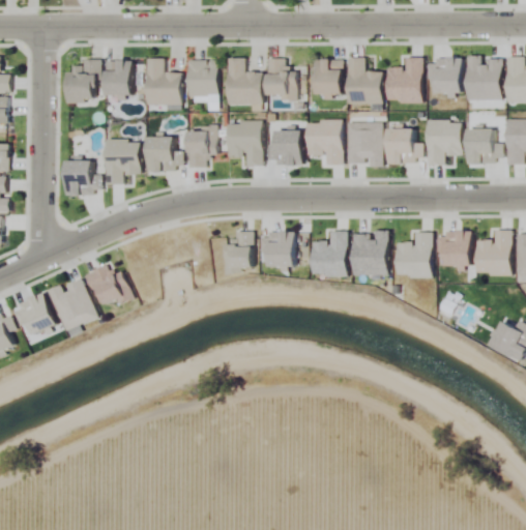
[(228,106),(262,106),(262,71),(243,71),(243,58),(228,58),(228,106)]
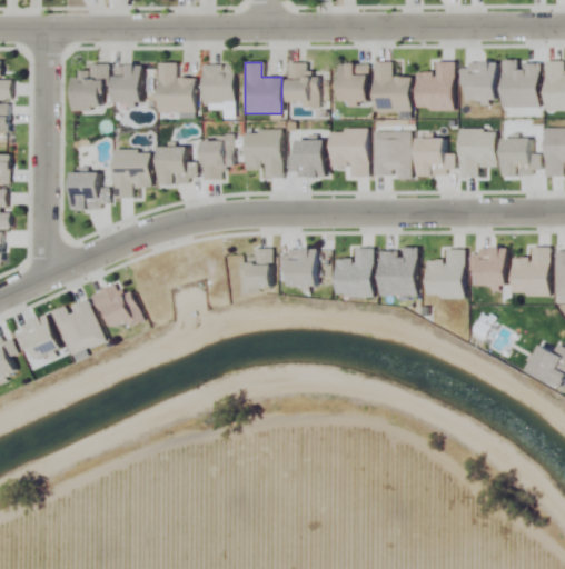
[(390,78),(390,62),(374,62),(374,112),(410,112),(410,78),(390,78)]
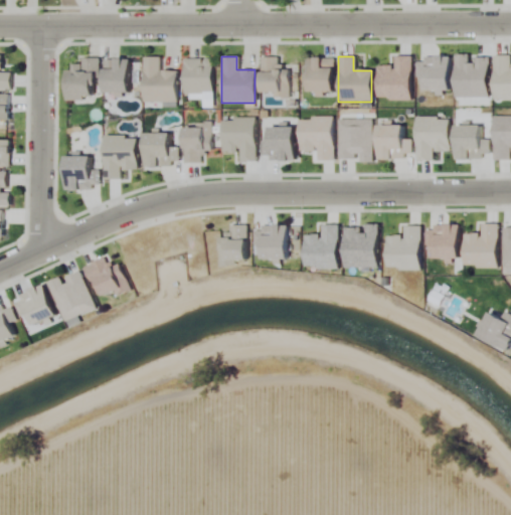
[(65,100),(96,100),(97,57),(79,57),(79,64),(65,64),(65,100)]
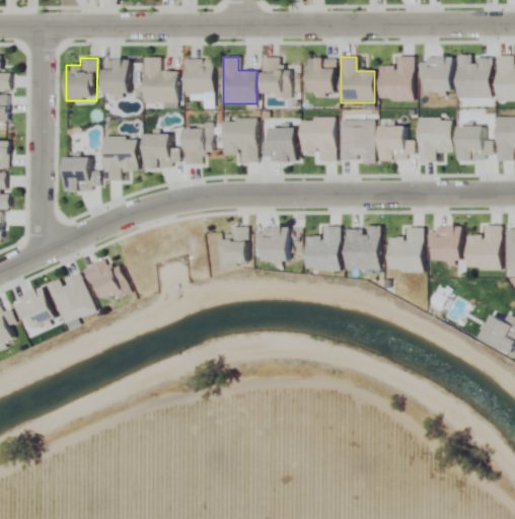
[(177,103),(177,71),(160,71),(160,58),(144,58),(144,103),(177,103)]
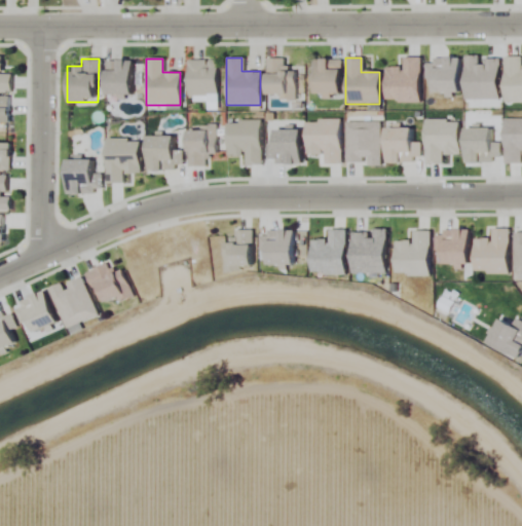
[(294,71),(282,71),(282,59),(266,59),(266,99),(294,99),(294,71)]
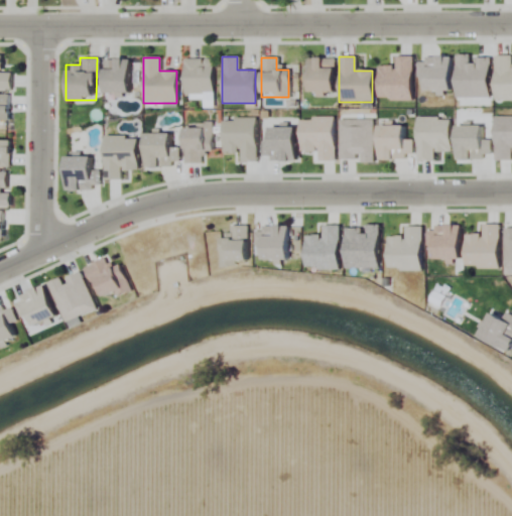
[(129,58),(104,58),(104,94),(129,94),(129,58)]
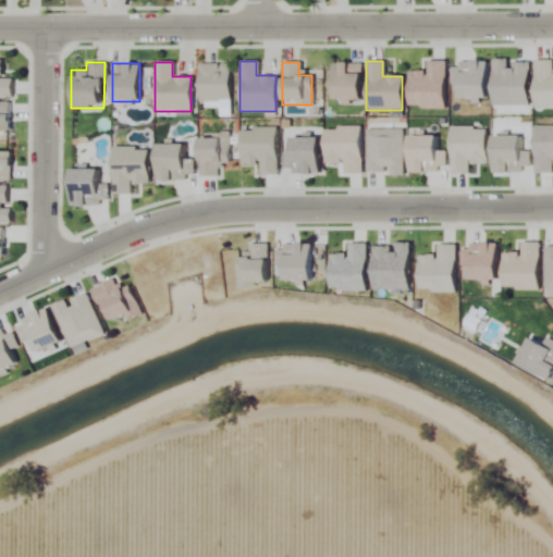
[(229,63),(198,63),(198,102),(229,102),(229,63)]
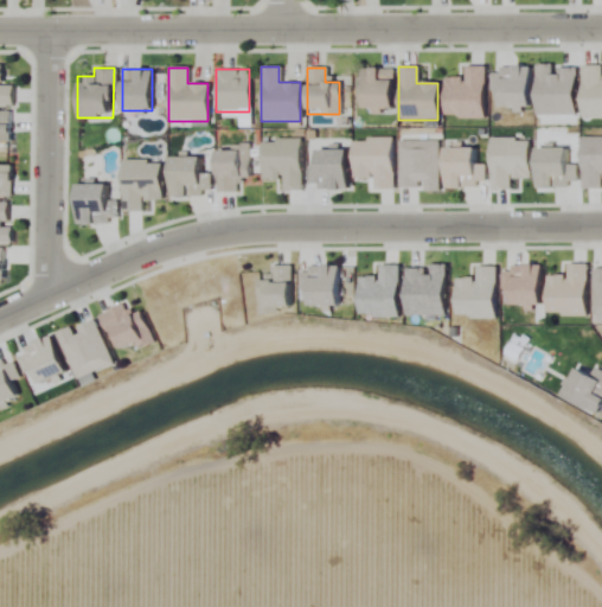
[(392,69),(362,69),(362,110),(392,110),(392,69)]
